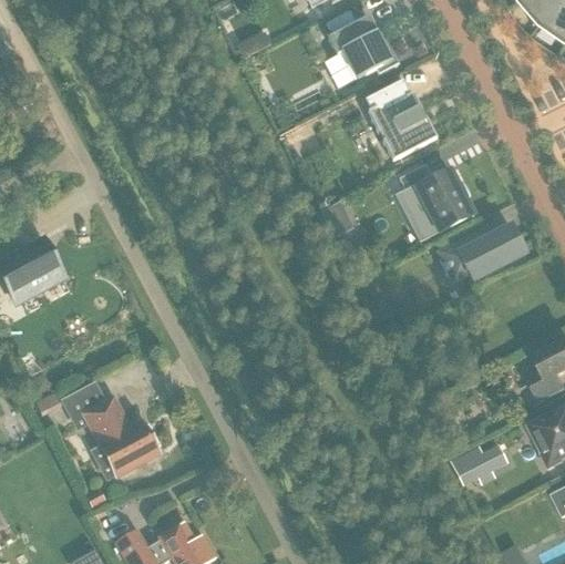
[(541,27),(564,0),(525,0),(521,3),(522,3),(523,3),(542,24),(541,27)]
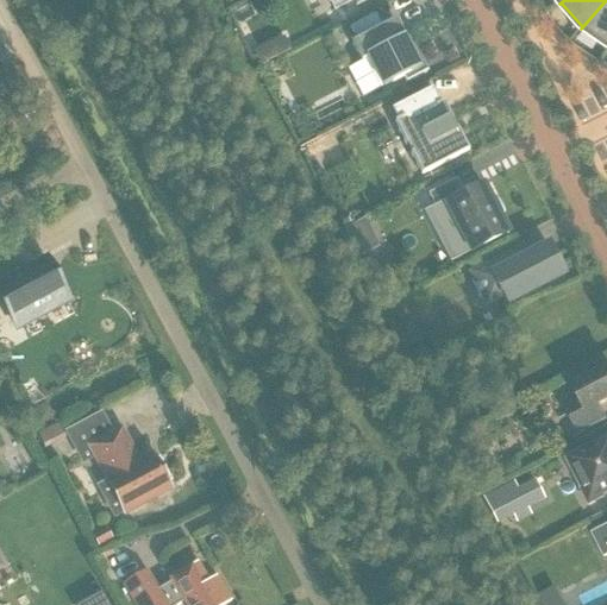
[(606,0),(581,29),(582,30),(583,29),(606,45),(606,0)]
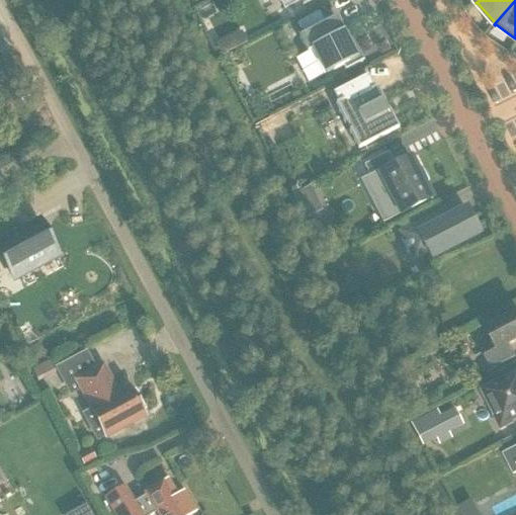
[(320,10),(299,21),(305,31),(301,34),(310,51),(314,48),(327,73),(345,64),(347,68),(364,59),(353,37),(350,39),(338,15),(326,21),(320,10)]
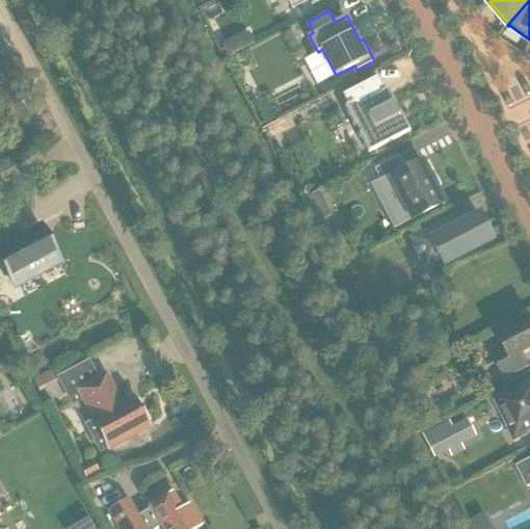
[(407,132),(378,77),(343,95),(348,105),(346,106),(370,152),(407,132)]
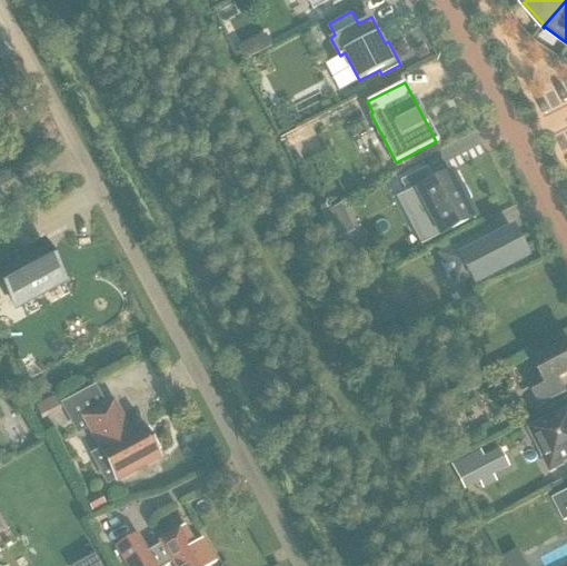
[(408,190),(401,194),(427,241),(441,234),(474,217),(475,218),(476,218),(468,201),(473,199),(465,185),(460,187),(444,155),(443,156),(451,172),(435,181),(427,166),(401,179),(408,190)]
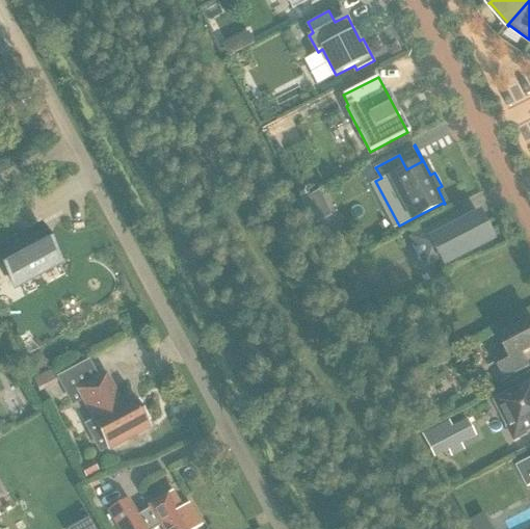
[(320,190),(302,199),(314,223),(332,214),(320,190)]
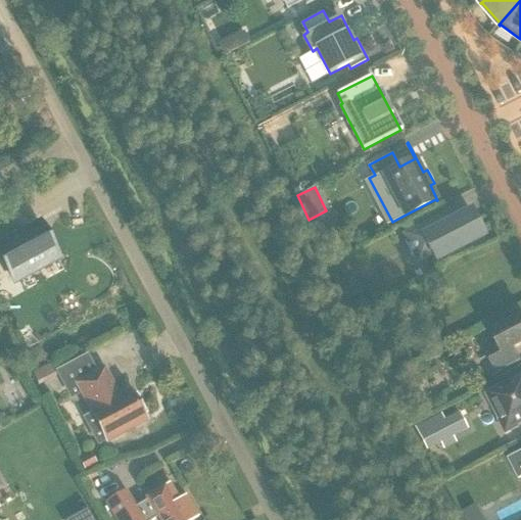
[(432,251),(436,258),(485,233),(473,209),(459,217),(454,207),(407,232),(409,237),(406,238),(415,254),(418,253),(420,257),(432,251)]
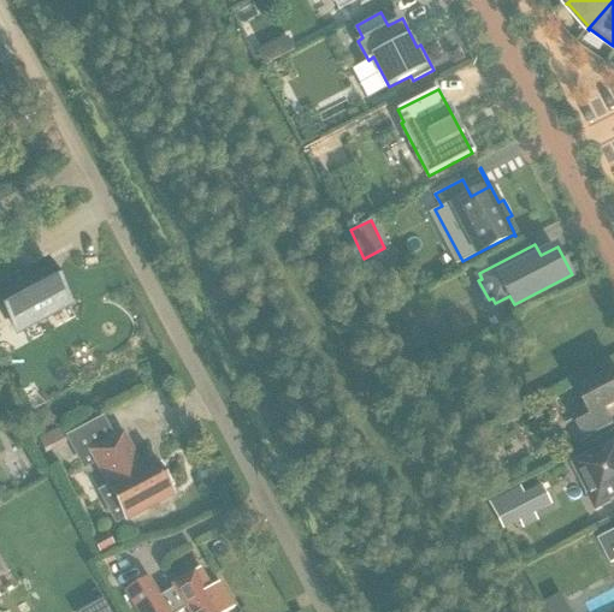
[(0,265),(0,299),(16,328),(71,298),(51,260),(31,271),(22,255),(0,266),(0,265)]
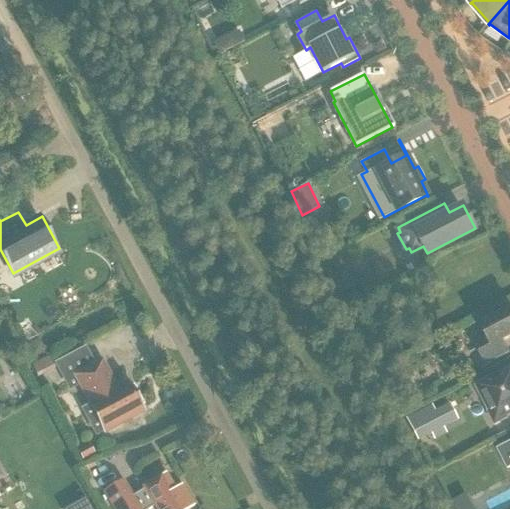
[(504,339),(509,335),(509,308),(498,315),(496,312),(483,319),(485,322),(482,323),(488,335),(477,341),(487,362),(509,351),(509,348),(504,339)]
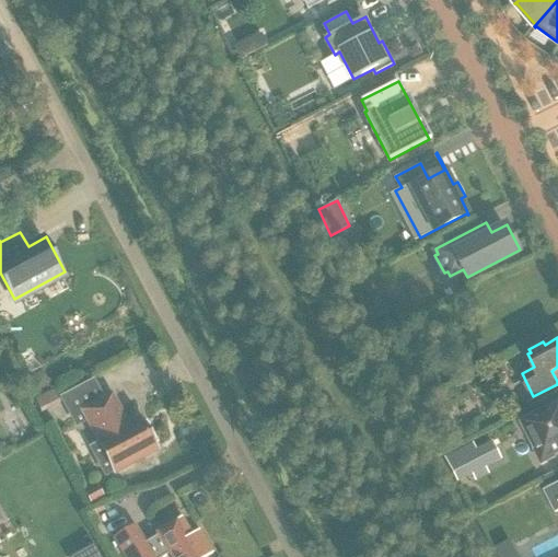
[(104,440),(120,471),(161,449),(146,418),(132,426),(128,418),(130,417),(118,395),(90,409),(105,439),(104,440)]
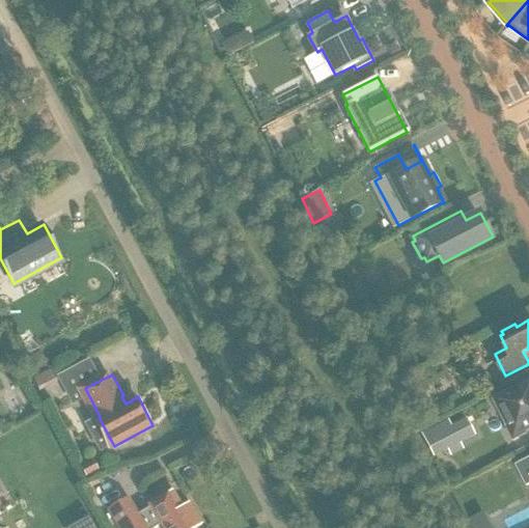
[(528,381),(497,398),(510,424),(508,425),(516,438),(528,432),(527,429),(528,428),(528,381)]
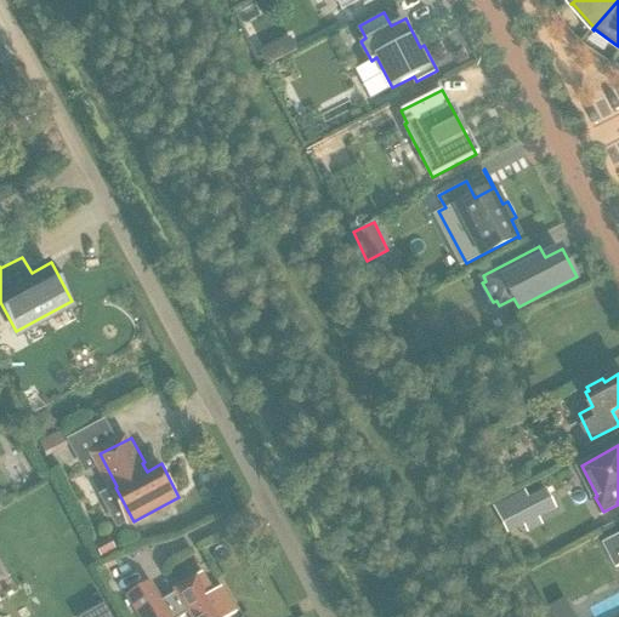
[(511,496),(529,531),(545,523),(541,515),(550,510),(538,490),(529,493),(527,487),(511,496)]
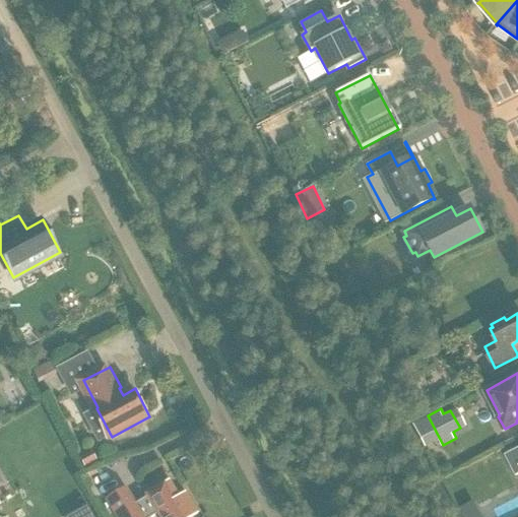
[(517,447),(506,453),(517,474),(517,447)]
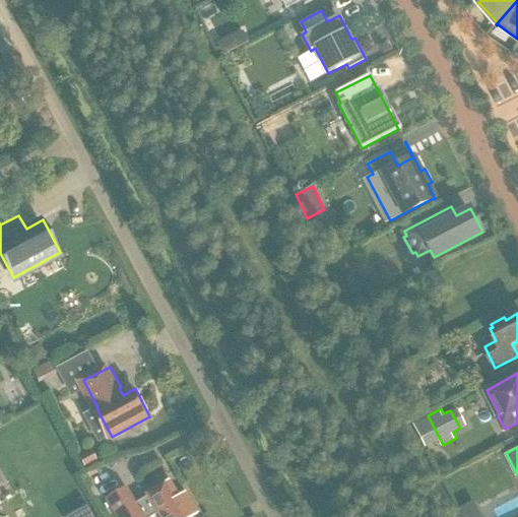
[(91,448),(80,454),(86,465),(98,459),(91,448)]
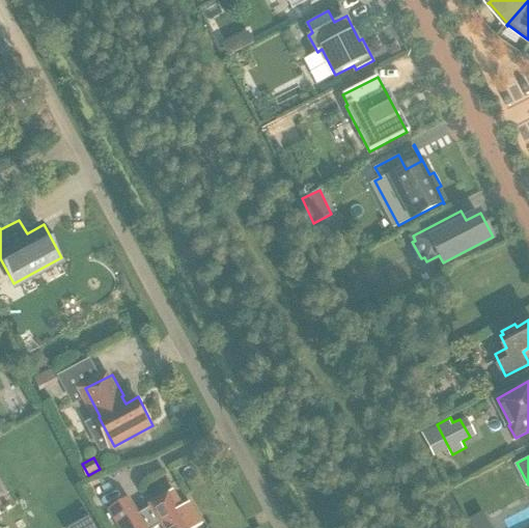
[(150,505),(140,511),(130,495),(109,507),(121,527),(155,527),(162,523),(165,527),(194,527),(203,522),(190,500),(184,504),(173,489),(149,503),(150,505)]
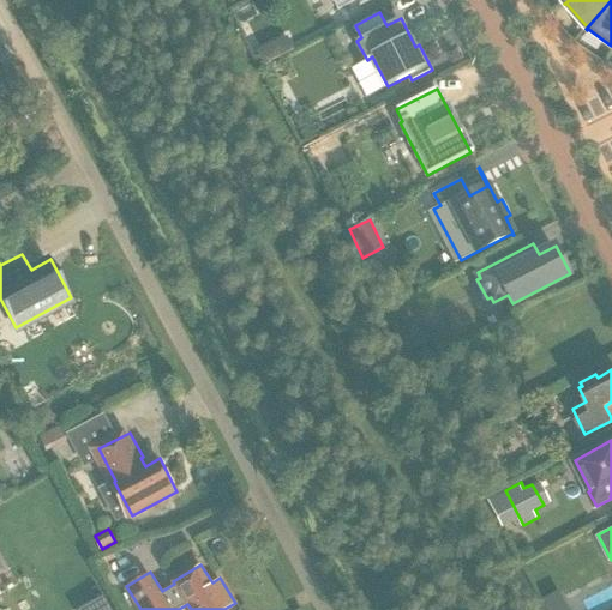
[(114,609),(106,595),(81,609),(114,609)]
